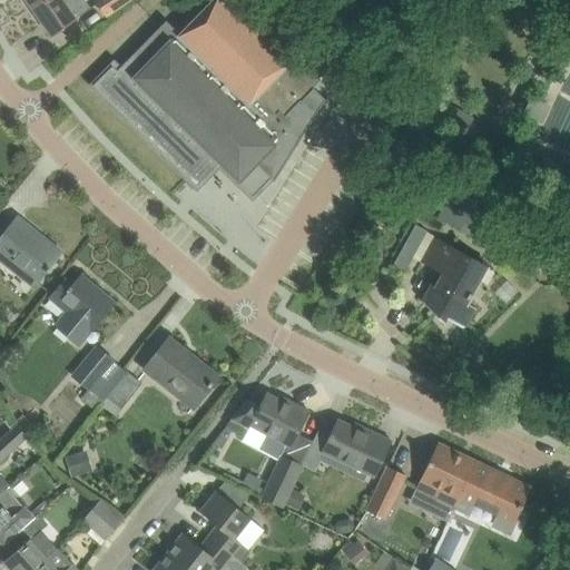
[(26,0),(33,10),(47,0),(26,0)]
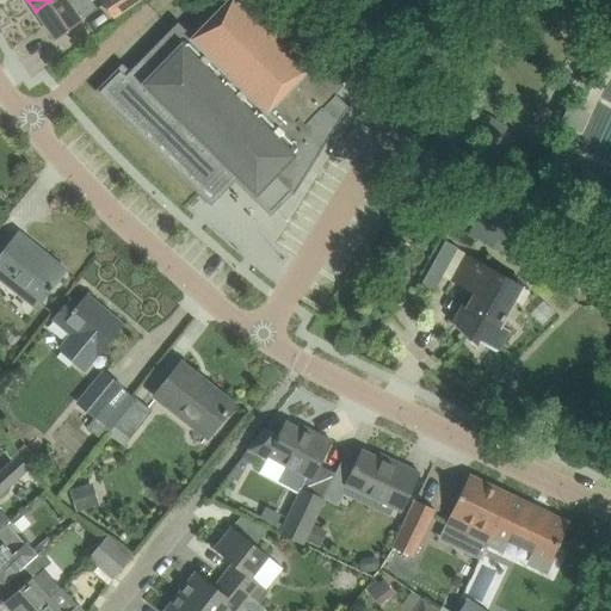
[(92,0),(50,0),(36,11),(55,38),(98,8),(92,0)]
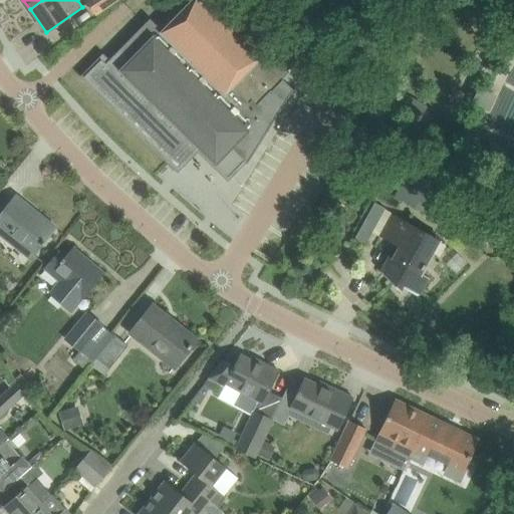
[(90,70),(84,77),(178,168),(198,148),(204,154),(204,153),(228,177),(244,161),(248,164),(293,89),(283,79),(291,70),(219,0),(211,9),(201,0),(193,0),(163,31),(150,18),(105,63),(101,59),(90,70)]
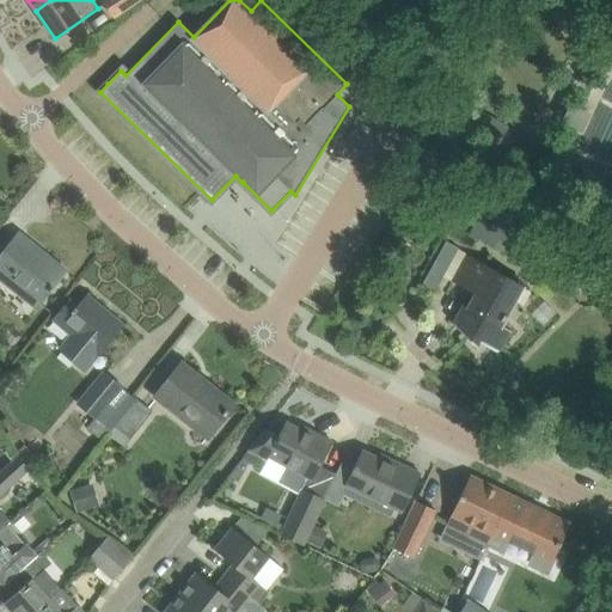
[(106,0),(116,14),(118,17),(142,0),(106,0)]
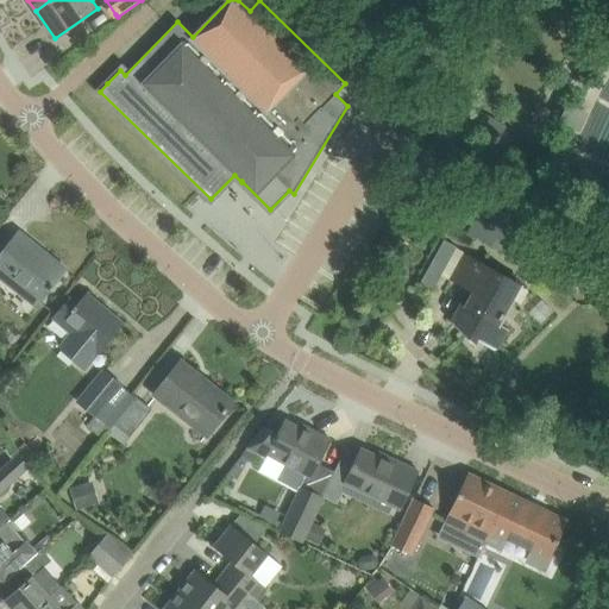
[(597,86),(586,81),(575,105),(584,110),(597,86)]
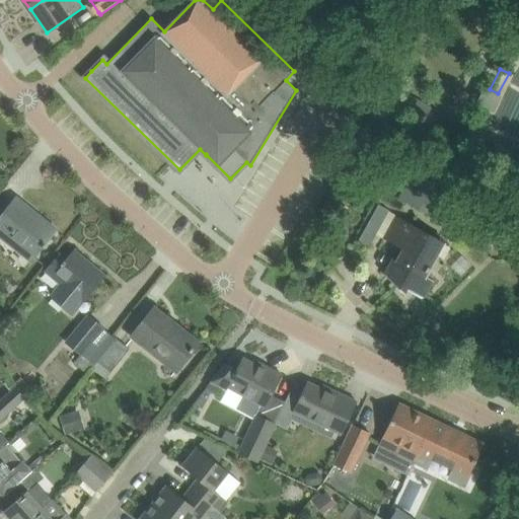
[(359,140),(374,148),(393,108),(422,121),(430,106),(386,85),(359,140)]
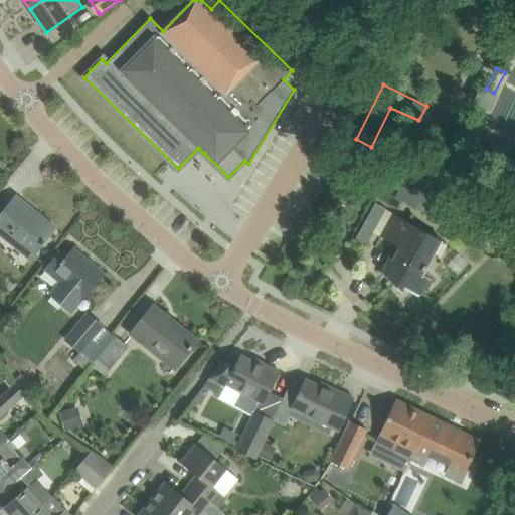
[(395,197),(426,214),(440,190),(417,179),(413,187),(403,181),(395,197)]
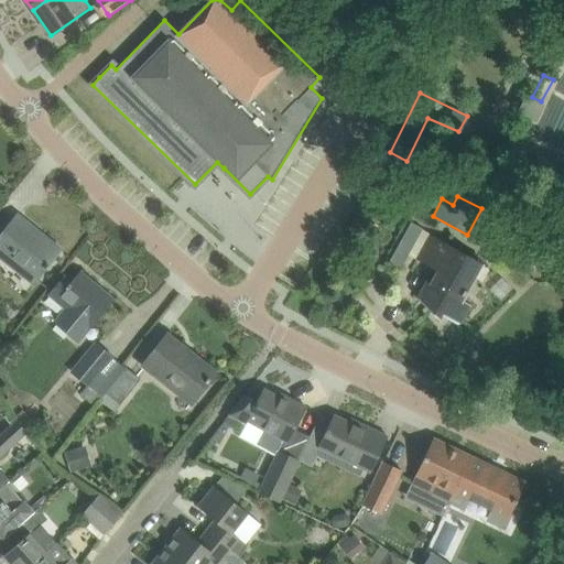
[(4,232),(0,237),(0,256),(19,271),(33,283),(57,252),(36,236),(40,232),(18,215),(4,232)]
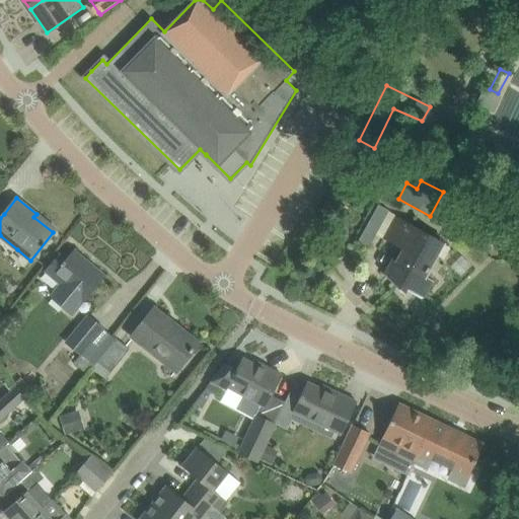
[(379,203),(369,223),(359,240),(370,246),(382,223),(390,227),(385,237),(404,248),(397,261),(394,258),(385,274),(384,275),(404,295),(405,294),(404,293),(410,287),(425,295),(433,280),(427,276),(447,240),(379,203)]
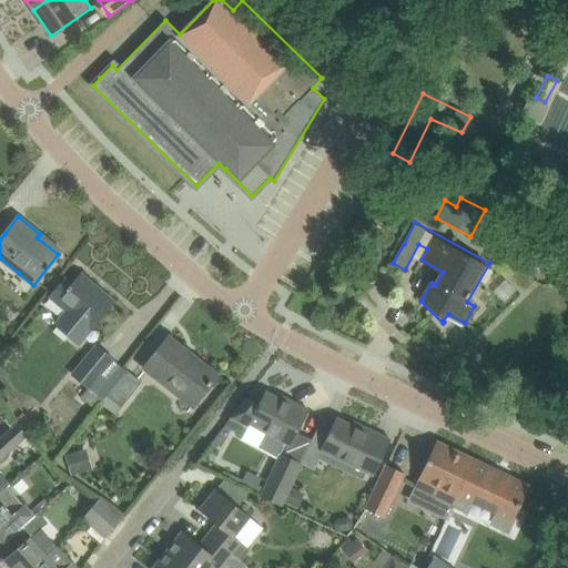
[(64,281),(51,296),(67,308),(53,325),(78,345),(114,302),(81,275),(71,286),(64,281)]
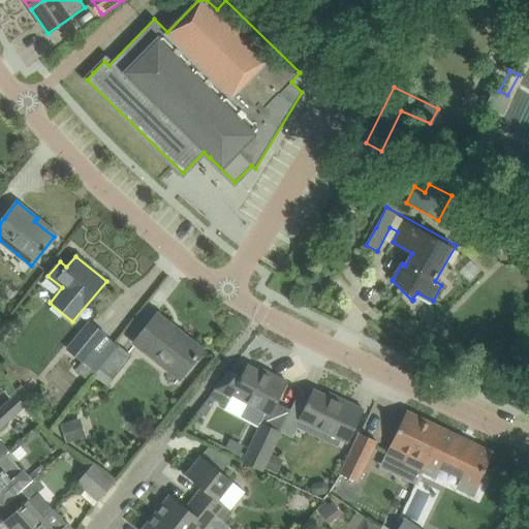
[(145,330),(134,343),(149,353),(151,351),(180,374),(178,377),(180,378),(190,366),(204,349),(158,313),(145,330)]
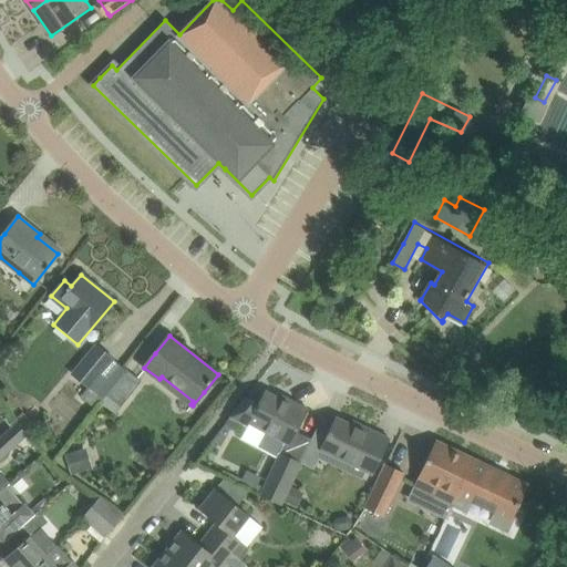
[(103,399),(126,369),(98,346),(73,375),(89,388),(82,397),(95,408),(103,399)]
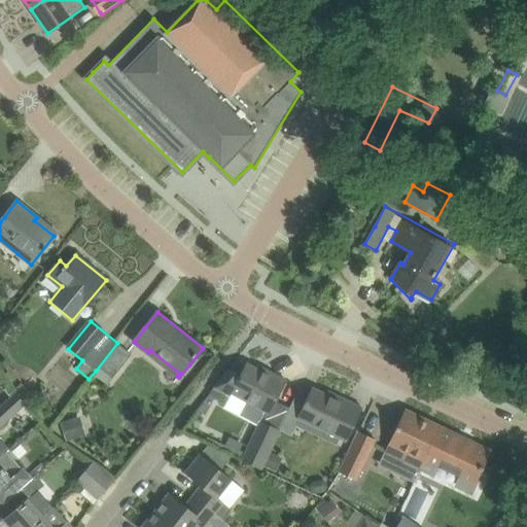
[(118,343),(99,367),(112,378),(131,354),(118,343)]
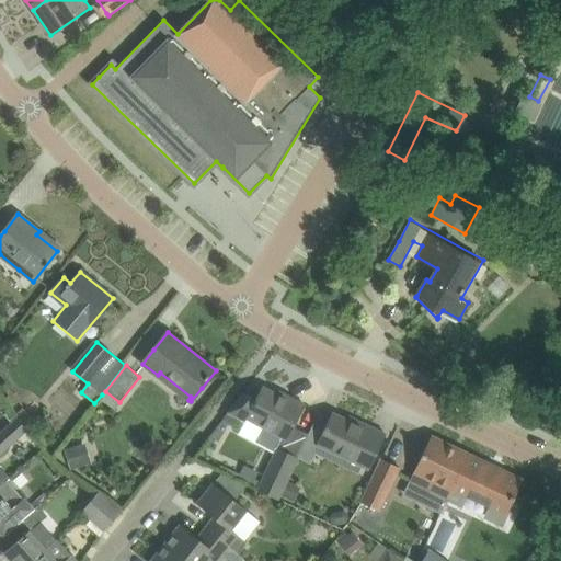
[(245,422),(248,419),(287,441),(306,405),(290,397),(288,400),(263,387),(256,399),(244,392),(228,412),(245,422)]
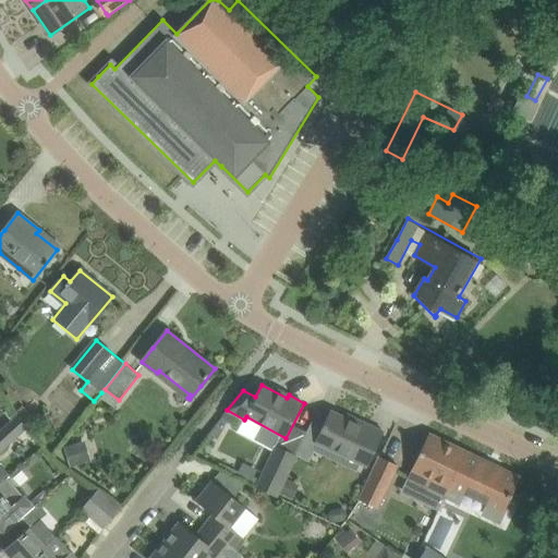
[(10,409),(4,413),(11,421),(16,416),(10,409)]
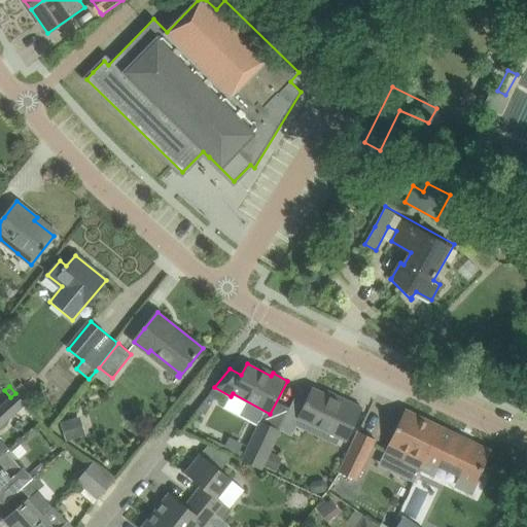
[(300,413),(297,418),(346,441),(353,426),(362,408),(337,395),(336,398),(312,387),(304,406),(300,413)]
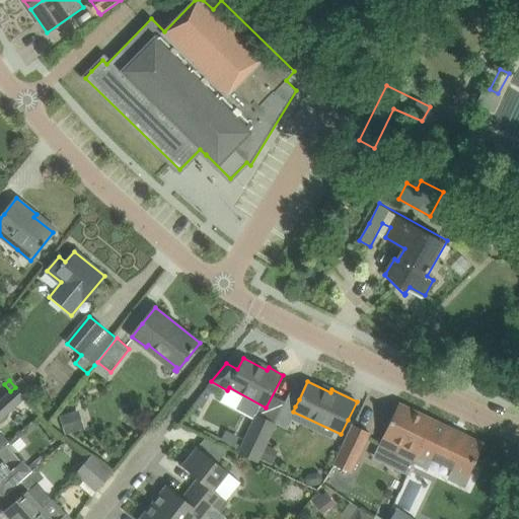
[(0,421),(25,398),(15,387),(10,391),(0,400),(0,421)]
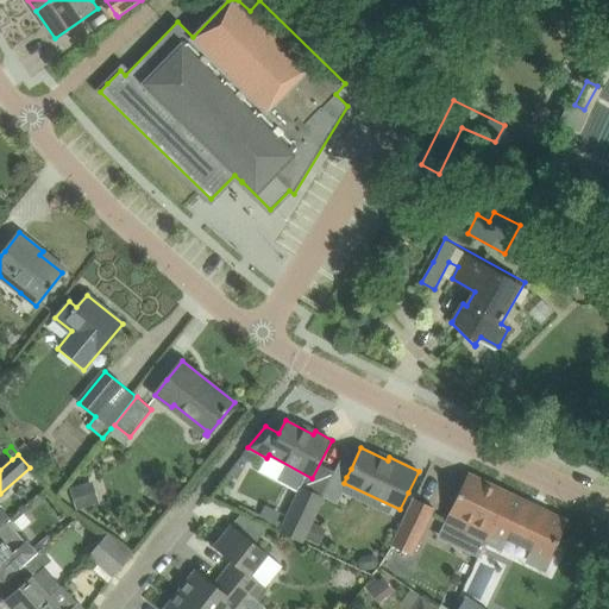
[(469,475),(444,523),(471,537),(464,551),(478,558),(485,544),(487,540),(491,532),(509,494),(469,475)]
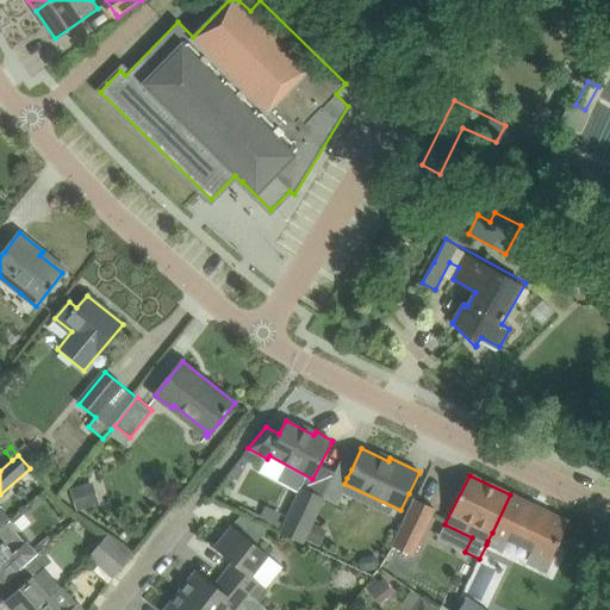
[(99,504),(92,483),(70,490),(78,511),(99,504)]
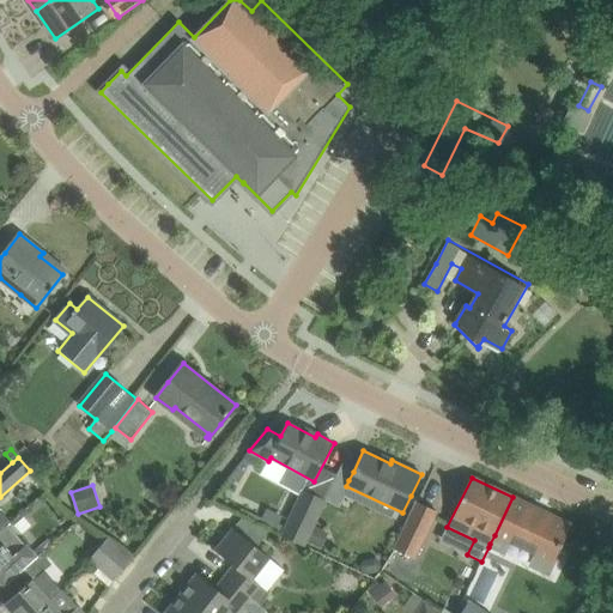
[(307,542),(314,526),(326,501),(303,490),(281,535),(304,546),(307,542)]
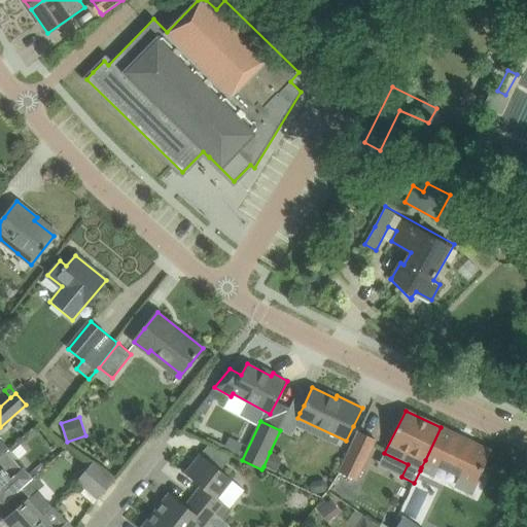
[(421,467),(420,470),(429,475),(433,464),(476,484),(481,471),(483,472),(484,471),(482,470),(491,451),(441,427),(425,460),(421,467)]
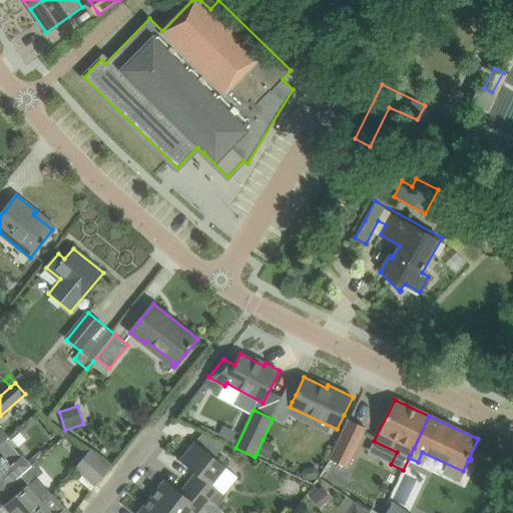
[(365,428),(349,421),(330,459),(346,467),(365,428)]
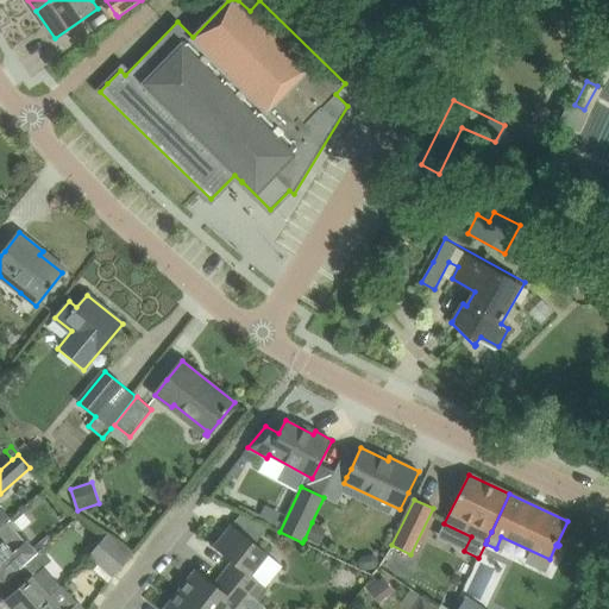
[(0,528),(10,521),(12,519),(0,506),(0,528)]
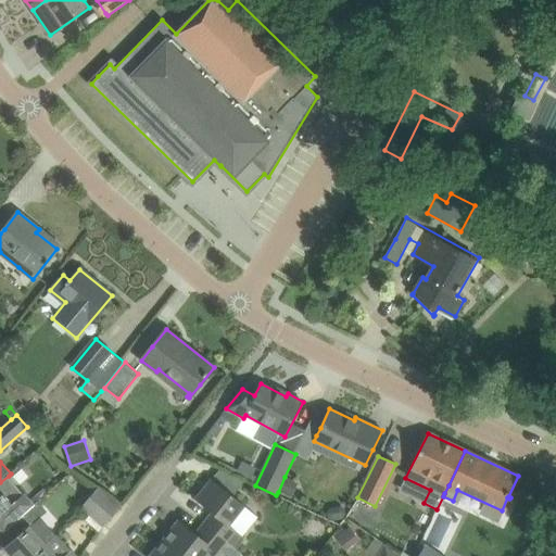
[(0,482),(0,520),(7,528),(37,502),(35,500),(32,503),(9,476),(0,482)]
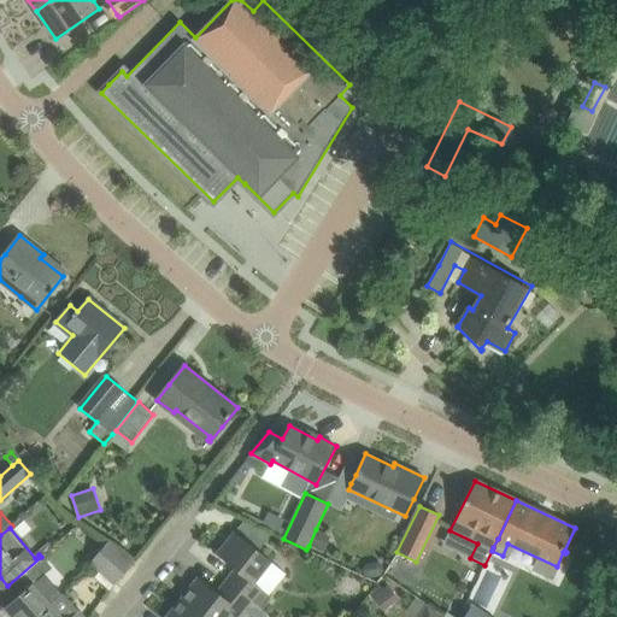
[(316,529),(309,546),(321,552),(329,535),(316,529)]
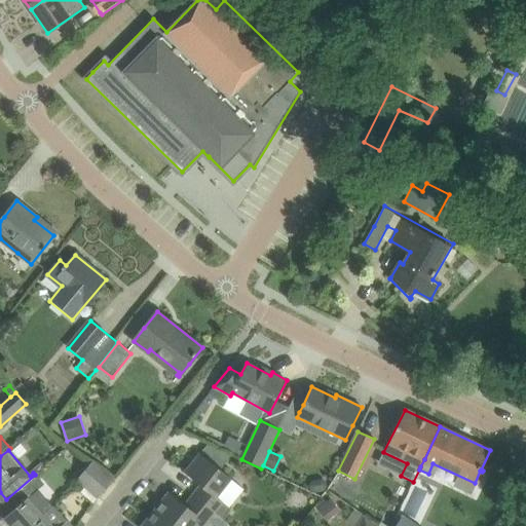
[(229,506),(245,489),(200,453),(185,473),(201,485),(193,495),(217,514),(224,519),(231,509),(229,506)]
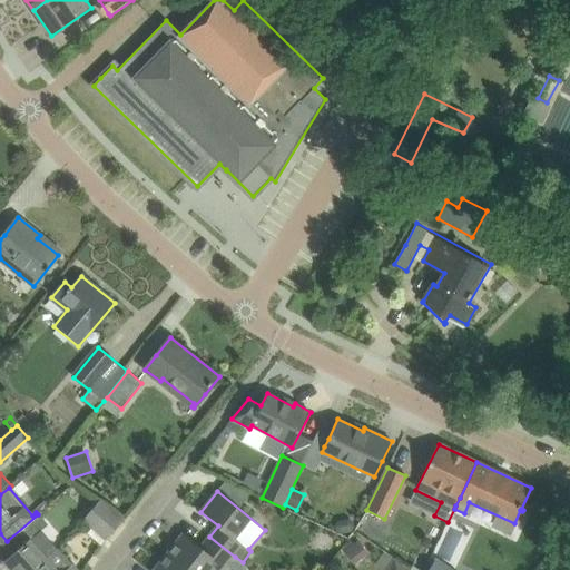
[(107,539),(124,520),(100,500),(84,519),(107,539)]
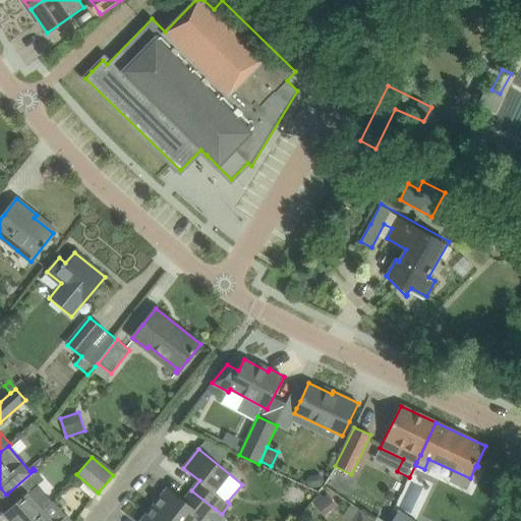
[(4,513),(10,520),(31,520),(45,510),(29,493),(43,480),(35,470),(6,495),(14,504),(4,513)]
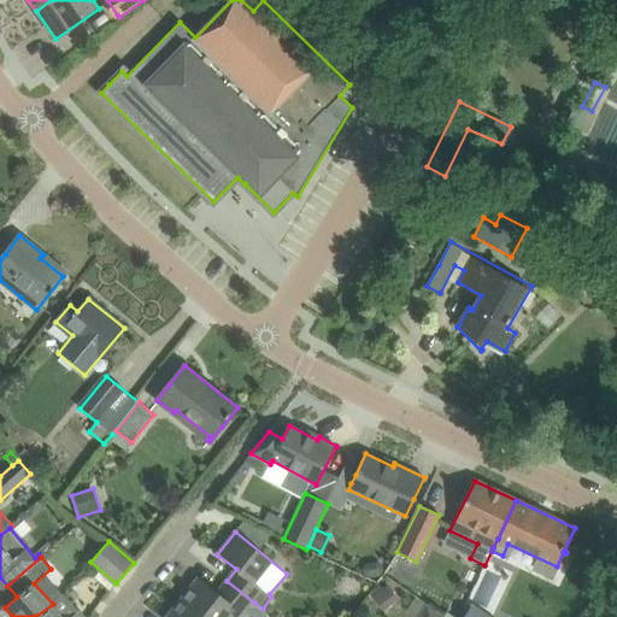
[(199,577),(182,598),(205,616),(241,616),(254,603),(227,581),(217,592),(199,577)]
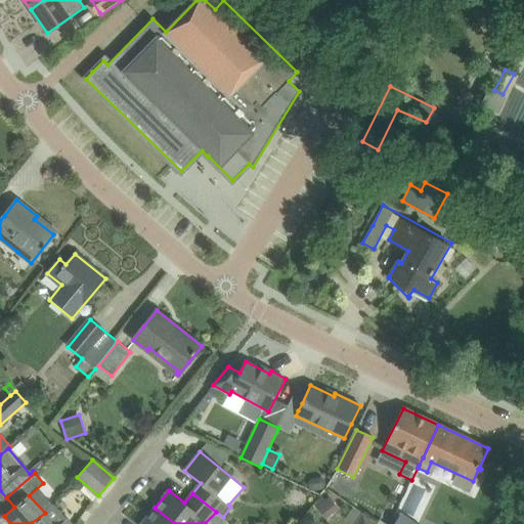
[(52,506),(31,523),(71,523),(54,504),(52,506)]
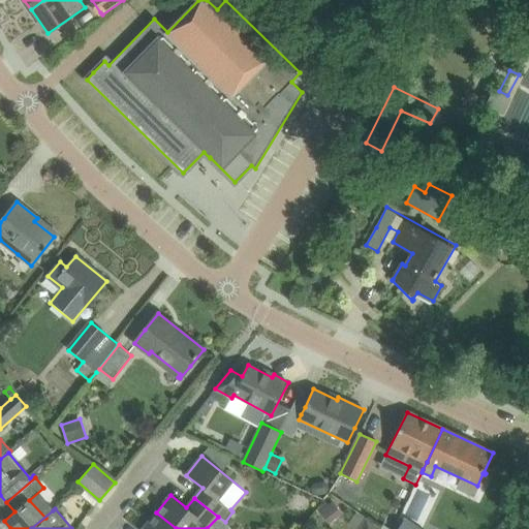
[(176,528),(156,512),(143,528),(176,528)]
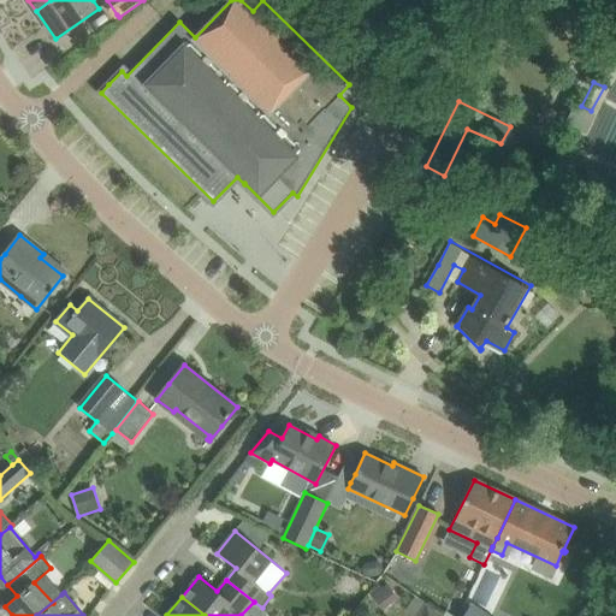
[(445,615),(426,603),(416,615),(445,615)]
